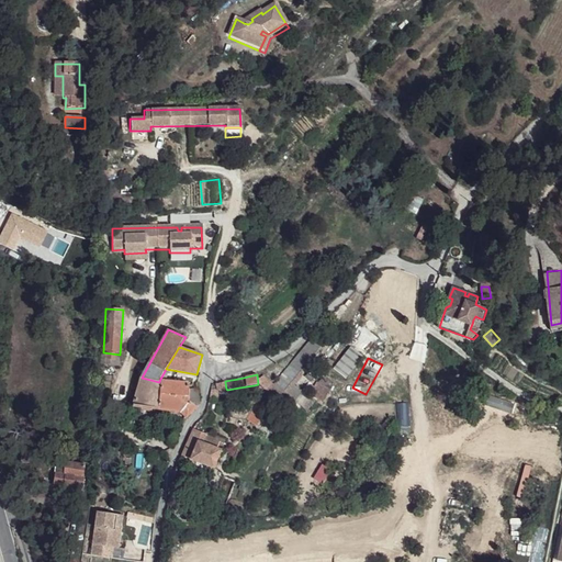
[(272,382),(265,375),(261,379),(260,384),(268,390),(272,382)]
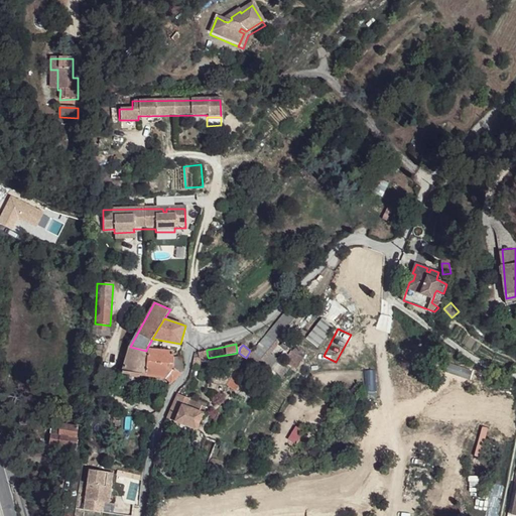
[(171,384),(180,374),(173,369),(173,359),(173,353),(173,352),(146,350),(146,351),(130,347),(129,348),(129,351),(122,374),(146,376),(165,379),(171,384)]
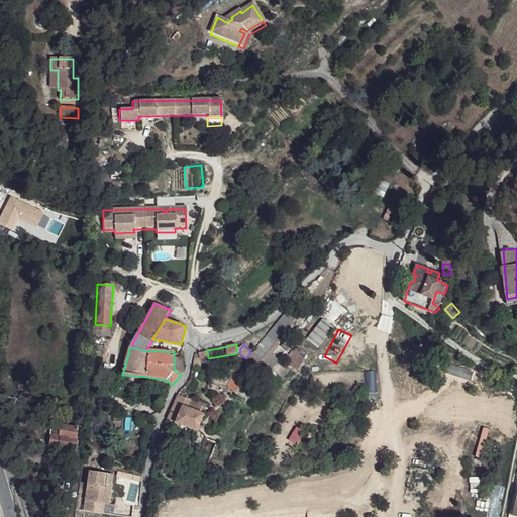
[(200,359),(208,357),(207,351),(199,353),(200,358),(200,359)]
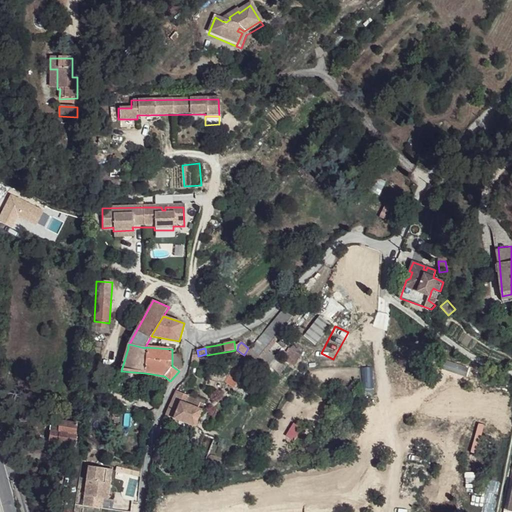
[(251,350),(248,348),(244,355),(243,356),(254,365),(260,358),(251,350)]
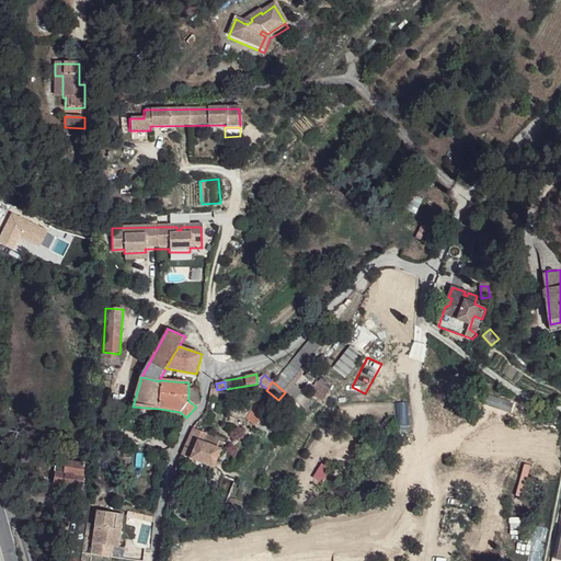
[(324,401),(331,391),(318,382),(311,393),(324,401)]
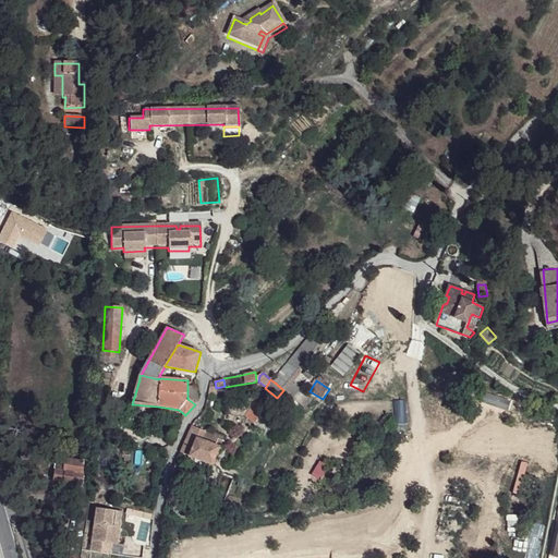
[(252,383),(238,385),(239,395),(253,392),(252,383)]
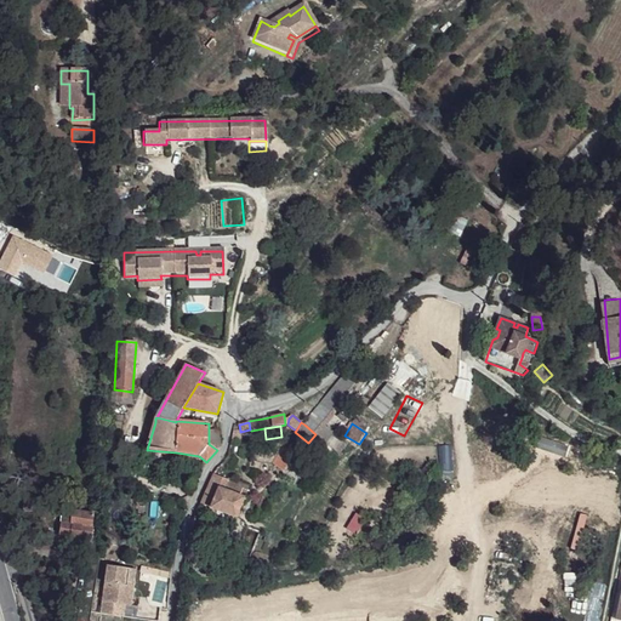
[(217,450),(221,445),(218,429),(214,431),(209,432),(209,444),(217,450)]
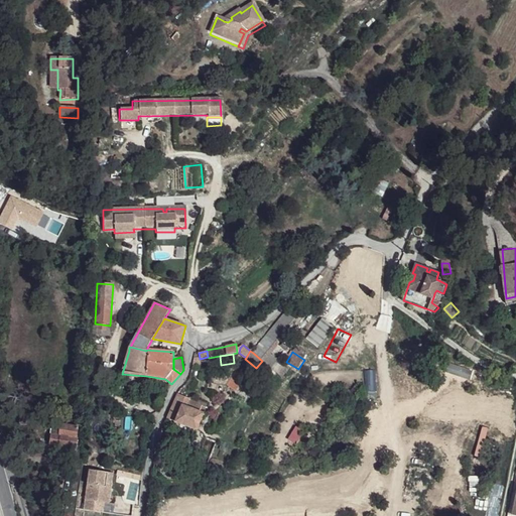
[(250,369),(242,363),(227,384),(235,390),(250,369)]
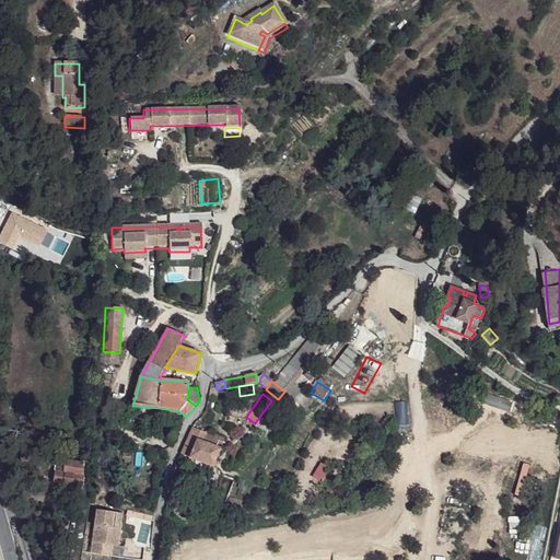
[(193,428),(182,454),(197,461),(207,465),(213,467),(223,443),(210,438),(212,434),(206,432),(206,433),(193,428)]
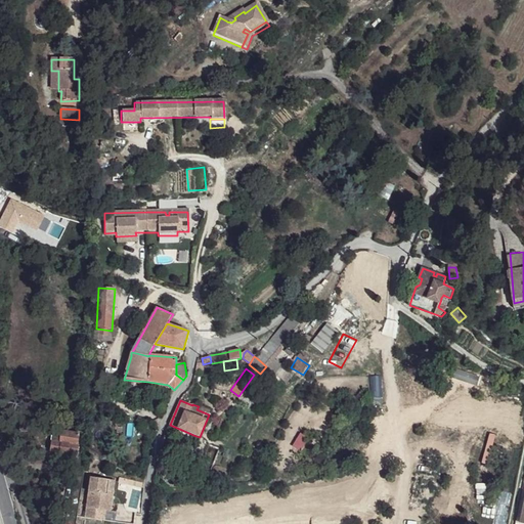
[(210,410),(199,406),(197,409),(209,415),(210,410)]
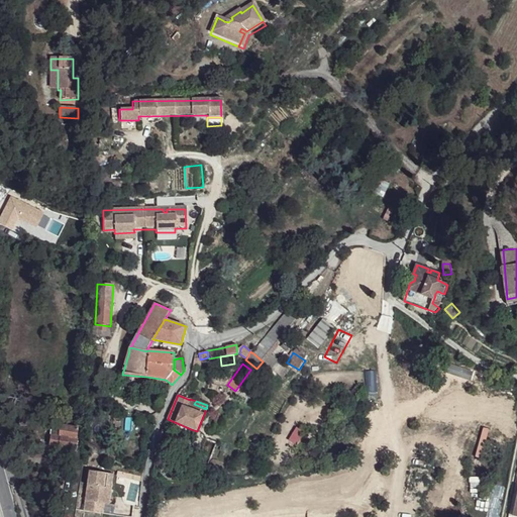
[(59,429),(50,428),(49,435),(52,435),(49,444),(76,448),(78,439),(77,439),(79,428),(60,425),(59,429)]
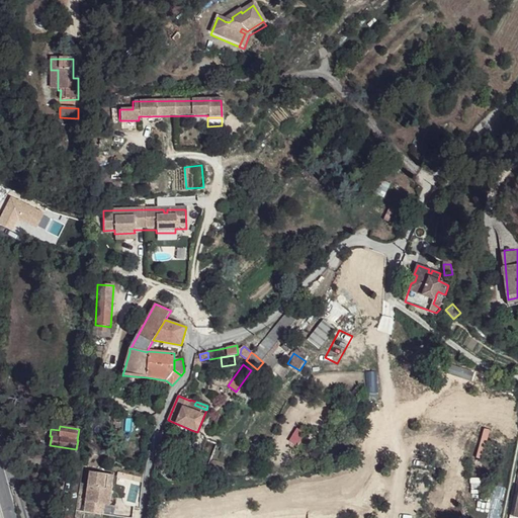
[(189,436),(191,430),(182,426),(179,432),(189,436)]
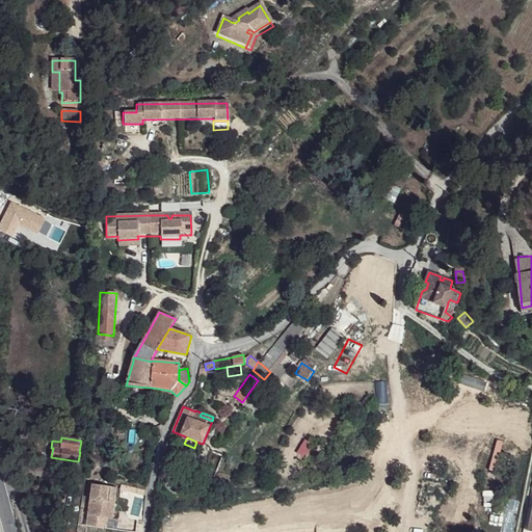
[(306,456),(312,443),(303,439),(297,453),(306,456)]
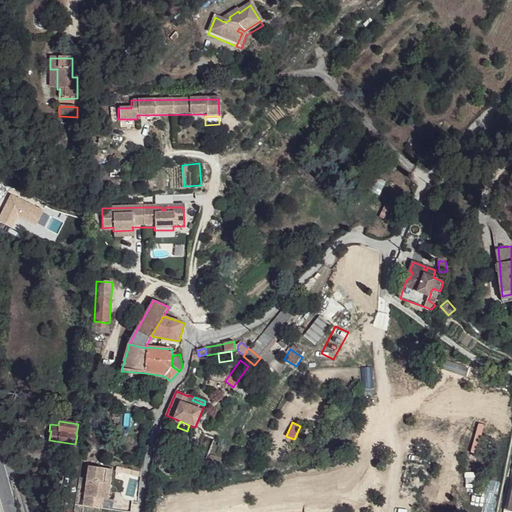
[(220,444),(215,442),(212,451),(217,453),(220,444)]
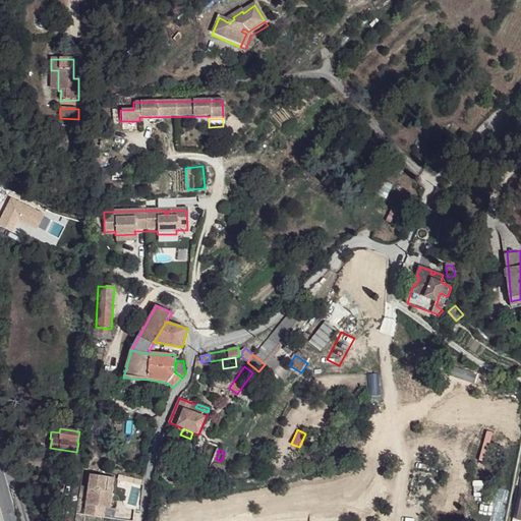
[(111,503),(113,485),(108,485),(110,472),(91,470),(85,510),(105,513),(106,502),(111,503)]
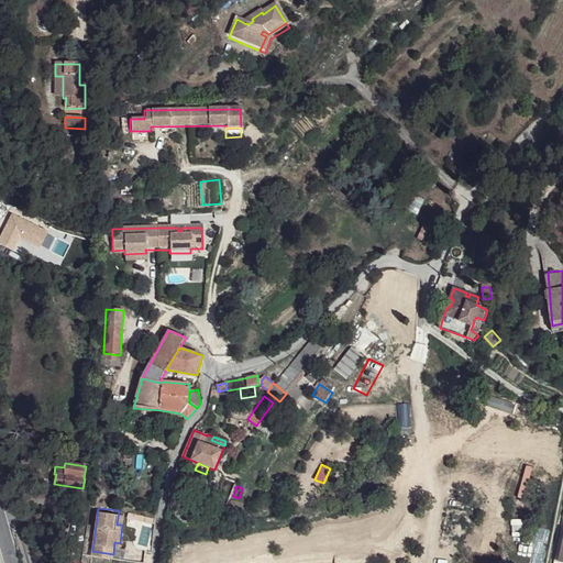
[(210,551),(209,542),(183,543),(183,553),(210,551)]
